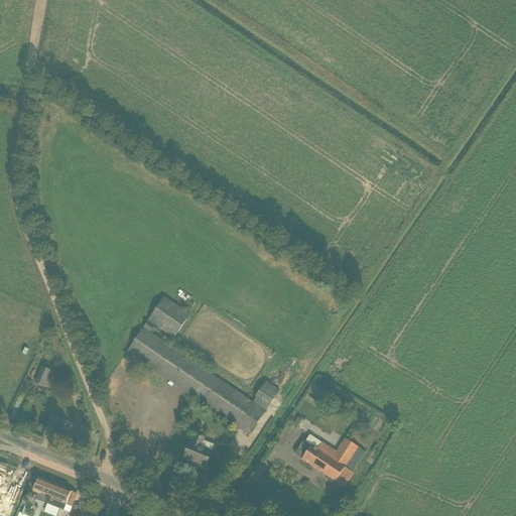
[(253,403),(150,334),(155,327),(173,340),(190,315),(164,297),(143,329),(127,352),(250,435),(279,391),(265,381),(255,397),(256,398),(253,403)]
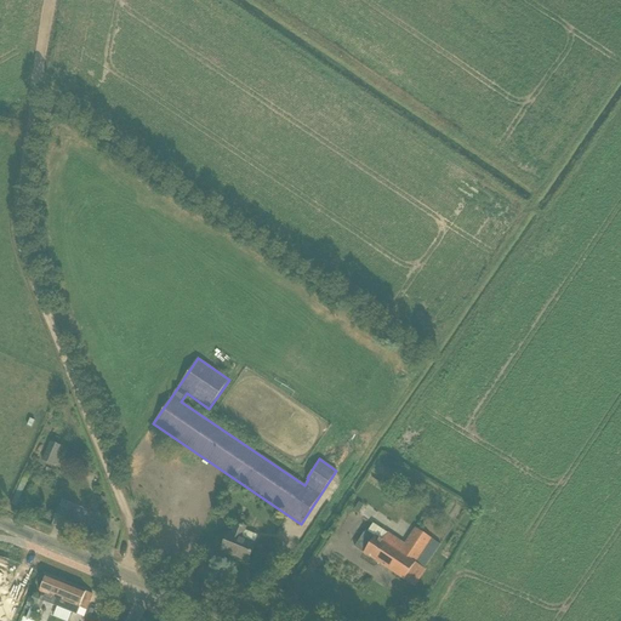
[(51,442),(43,461),(55,467),(64,448),(56,444),(51,442)]
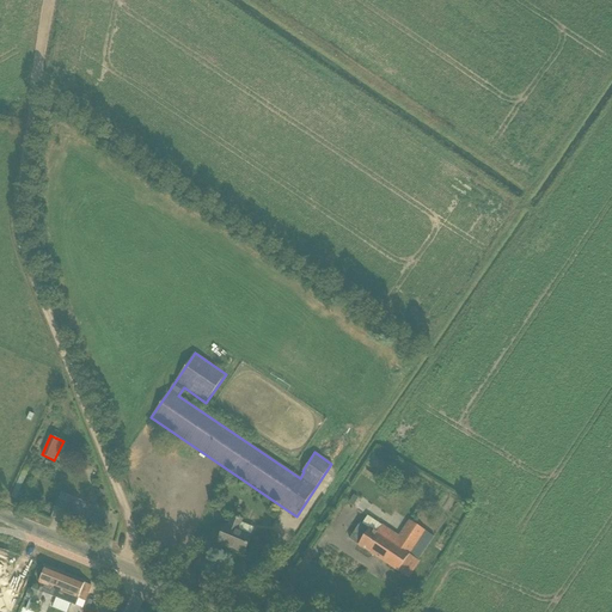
[(56,505),(51,516),(98,536),(104,519),(93,514),(73,506),(75,500),(61,494),(56,505)]
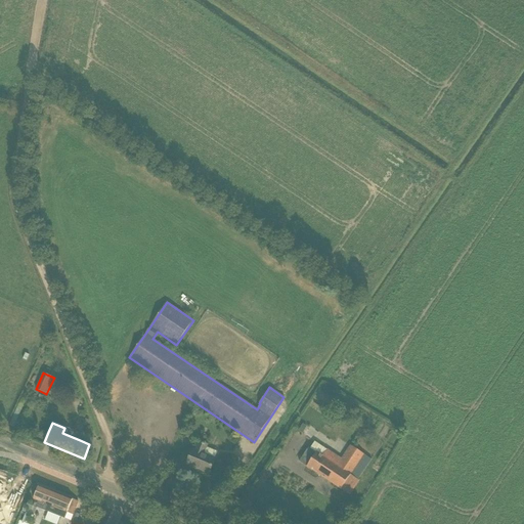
[(192,449),(186,466),(209,475),(215,459),(204,454),(207,448),(208,445),(200,442),(195,450),(192,449)]
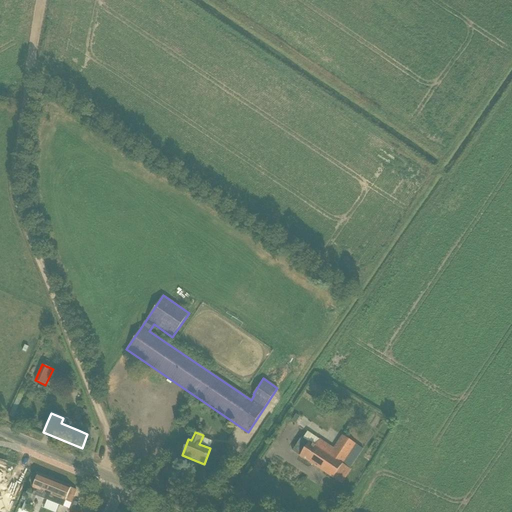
[(293,449),(292,451),(300,456),(341,484),(364,449),(343,436),(334,450),(319,440),(315,446),(301,438),(293,449)]
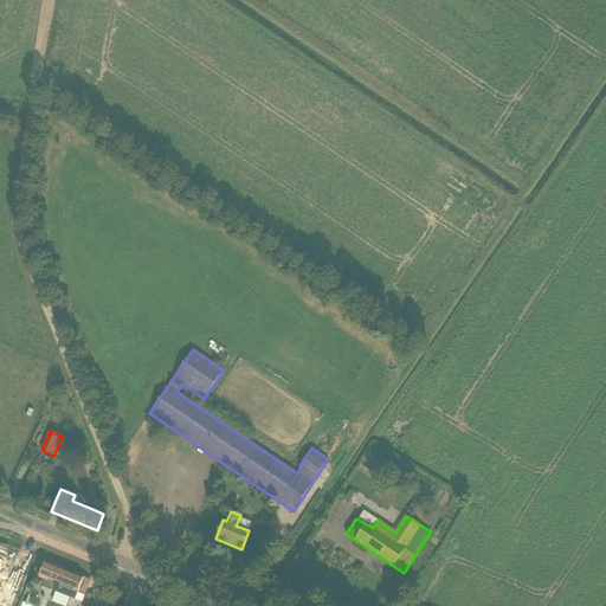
[(49,590),(75,600),(77,594),(83,597),(90,580),(44,562),(38,579),(51,584),(49,590)]
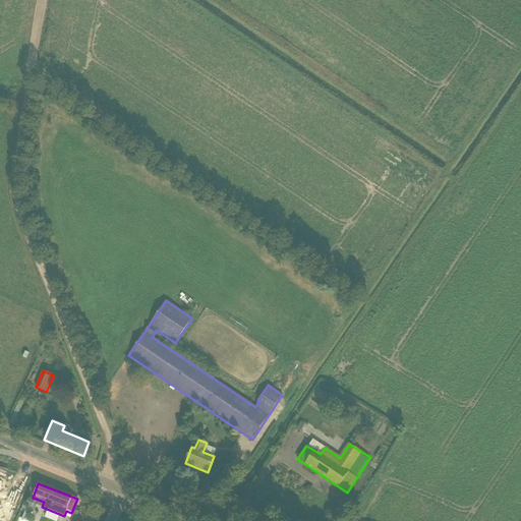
[(0,520),(8,520),(13,510),(3,506),(0,512),(0,520)]
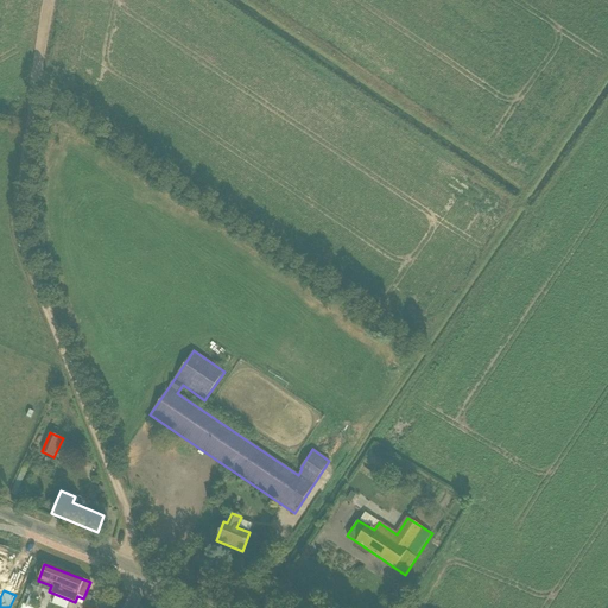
[(387,593),(384,597),(393,603),(396,599),(387,593)]
